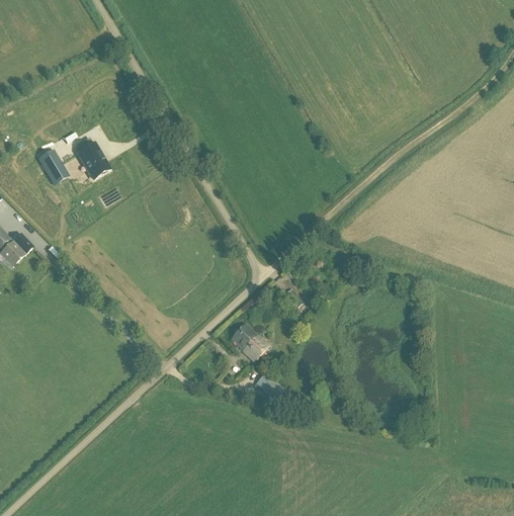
[(45,115),(51,107),(48,104),(40,112),(45,115)]
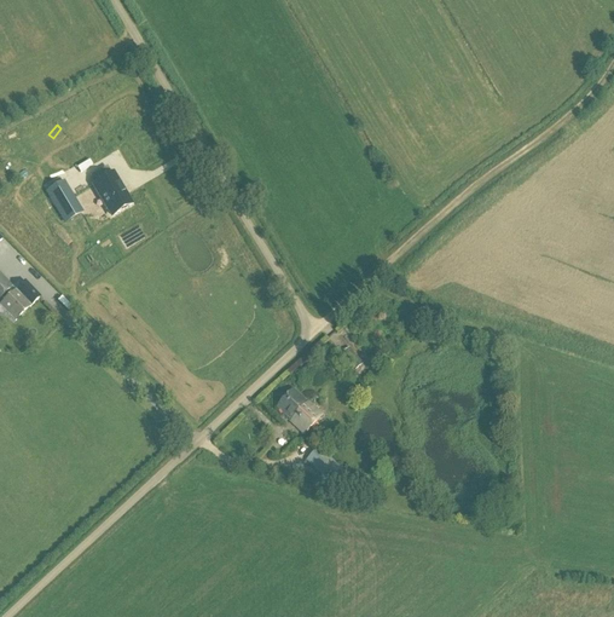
[(97,138),(87,144),(98,163),(108,157),(97,138)]
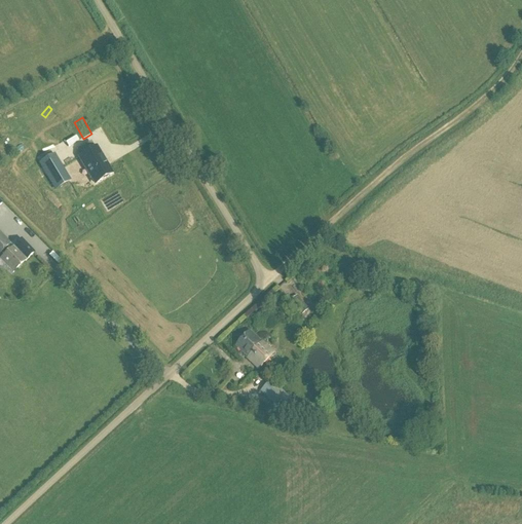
[(85,141),(73,148),(78,155),(76,157),(91,182),(107,173),(92,147),(90,148),(85,141)]
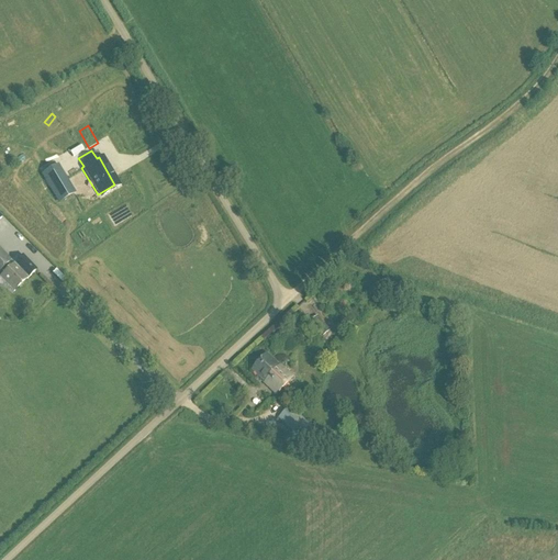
[(58,161),(43,171),(58,198),(74,188),(58,161)]
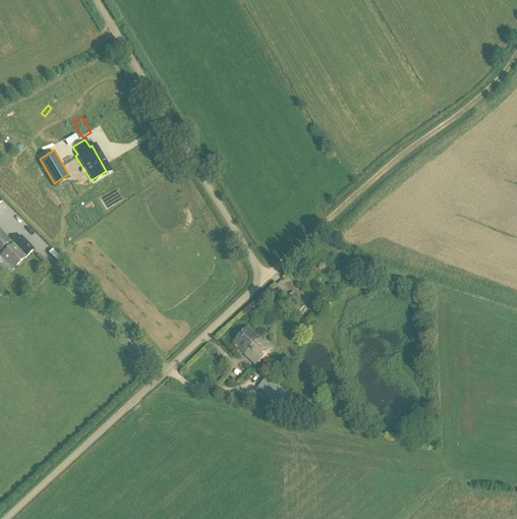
[(90,210),(87,217),(92,220),(95,213),(90,210)]
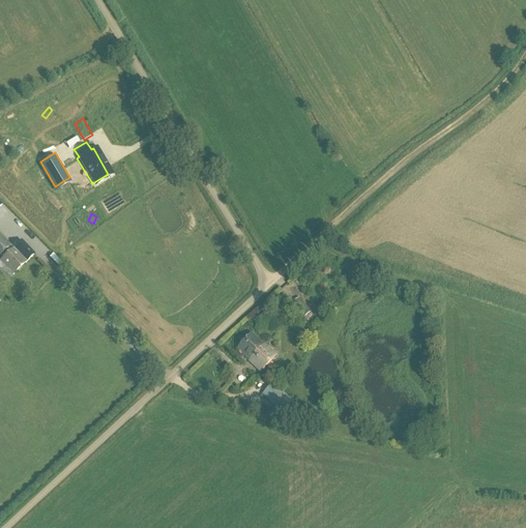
[(59,231),(63,237),(71,231),(67,225),(59,231)]
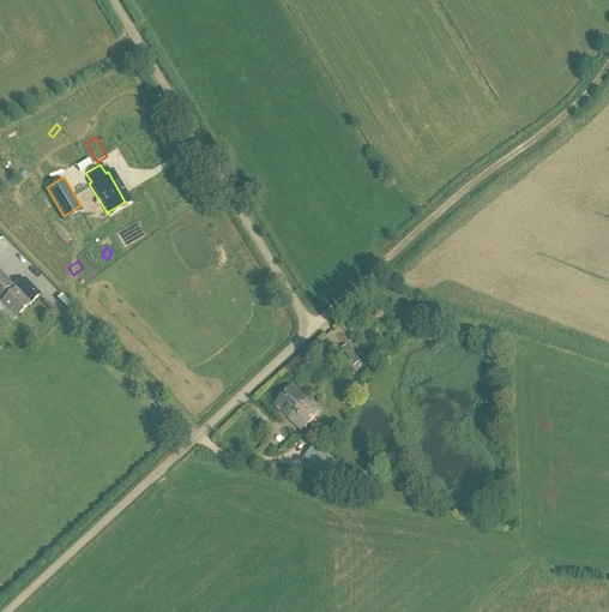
[(0,306),(11,318),(35,294),(20,279),(11,287),(0,275),(0,306)]
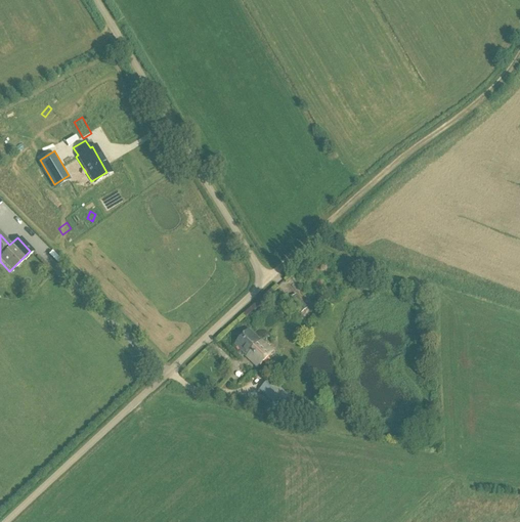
[(286,299),(297,312),(303,307),(292,294),(286,299)]
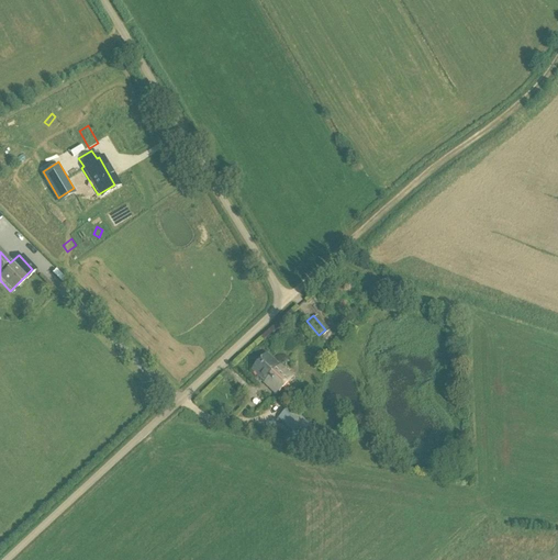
[(248,369),(274,392),(289,376),(264,353),(248,369)]
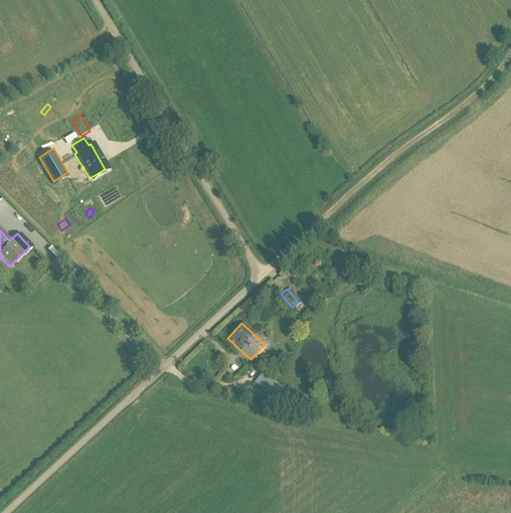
[(251,381),(276,403),(286,392),(262,370),(251,381)]
